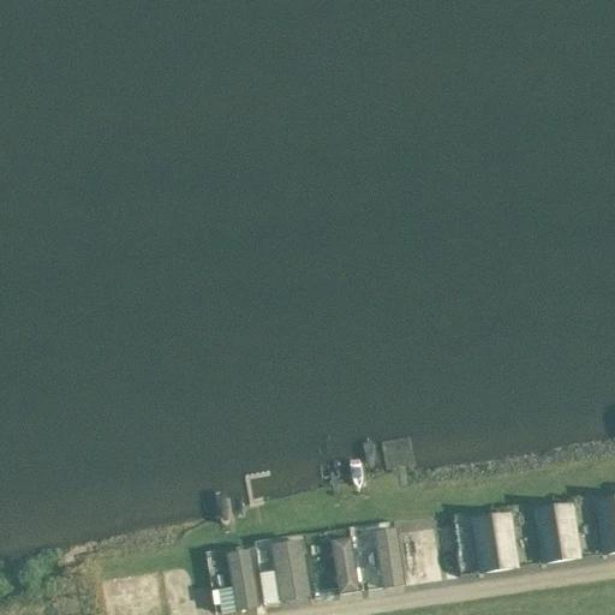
[(614,497),(592,501),(601,556),(614,554),(614,497)]
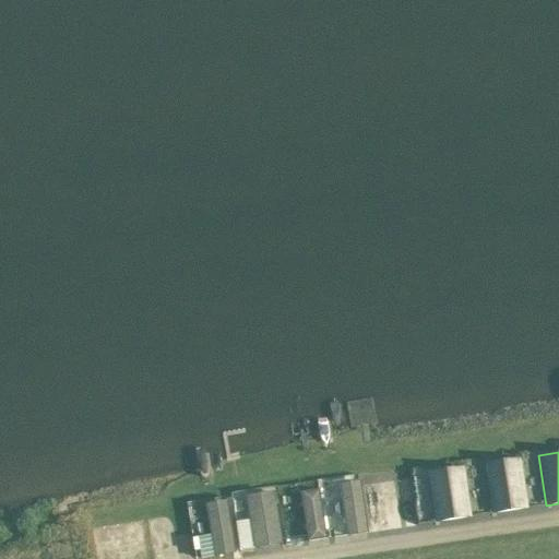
[(484,463),(491,514),(527,509),(520,458),(484,463)]
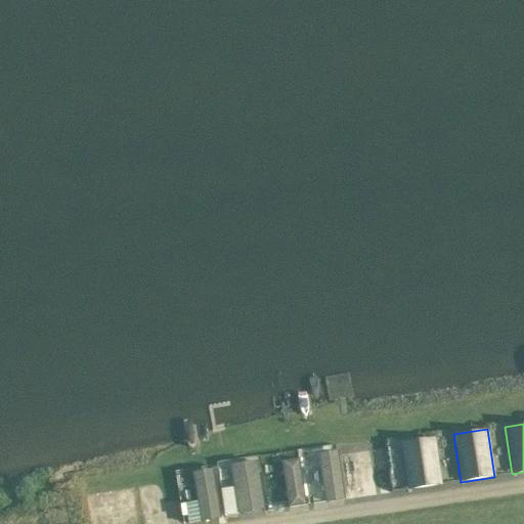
[(400,441),(407,489),(440,485),(433,437),(400,441)]
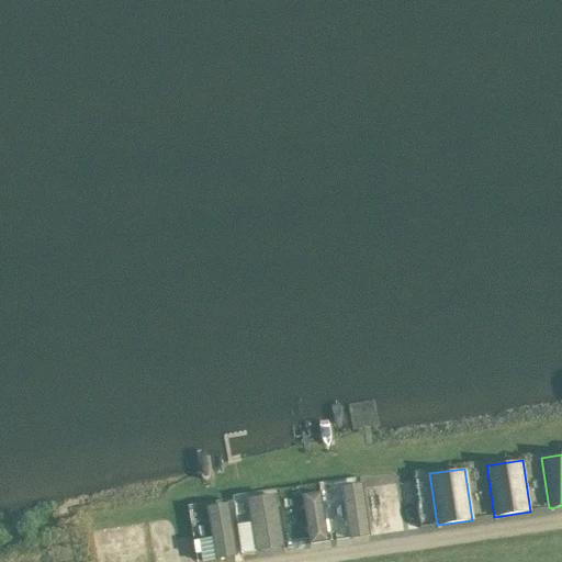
[(369,536),(367,483),(346,484),(348,537),(369,536)]
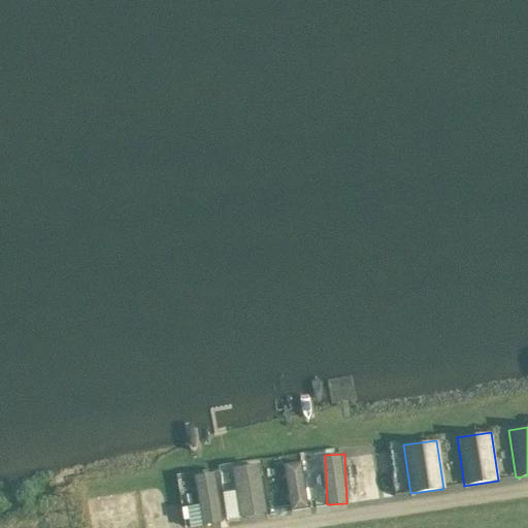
[(287,464),(290,509),(309,507),(305,462),(287,464)]
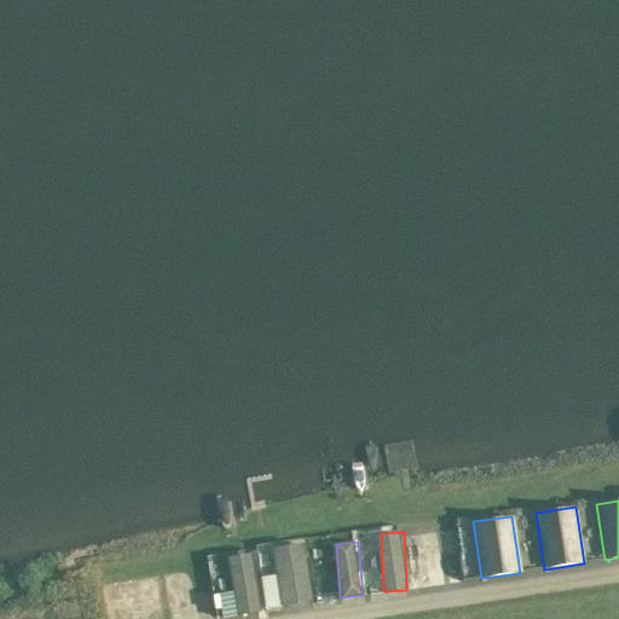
[(237,590),(215,594),(220,618),(223,618),(265,611),(253,553),(230,557),(237,590)]
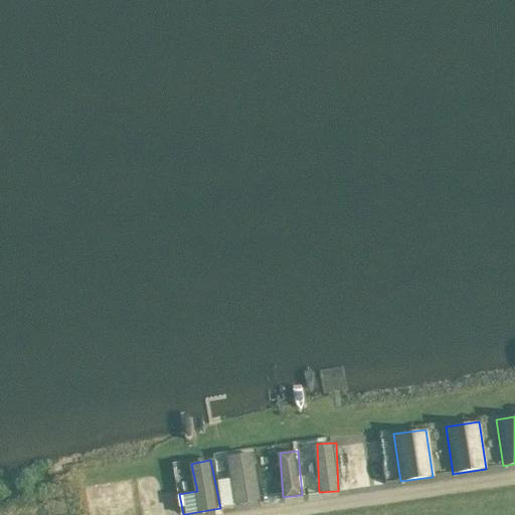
[(261,502),(253,461),(227,465),(229,480),(234,505),(234,506),(261,502)]
